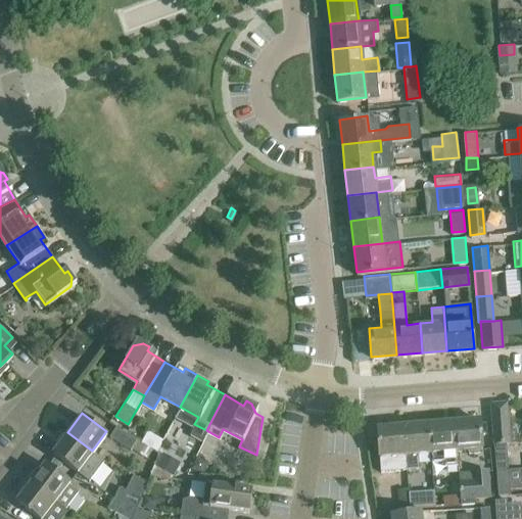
[(490,444),(503,443),(515,442),(514,428),(510,428),(509,415),(488,417),(490,444)]
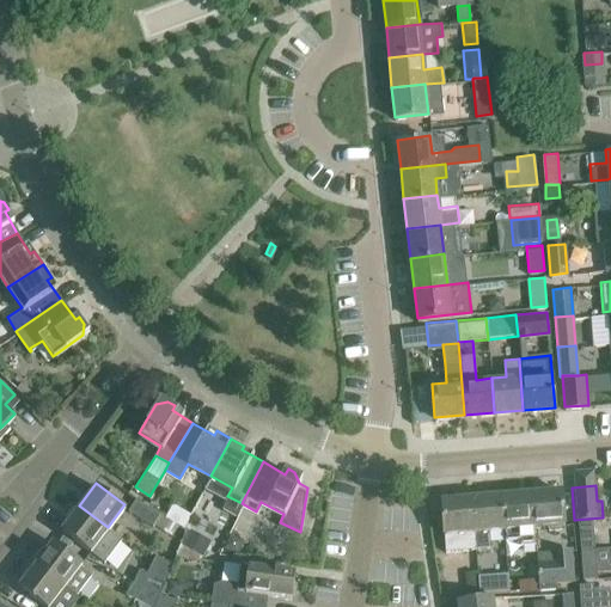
[(530,490),(532,525),(564,522),(561,488),(530,490)]
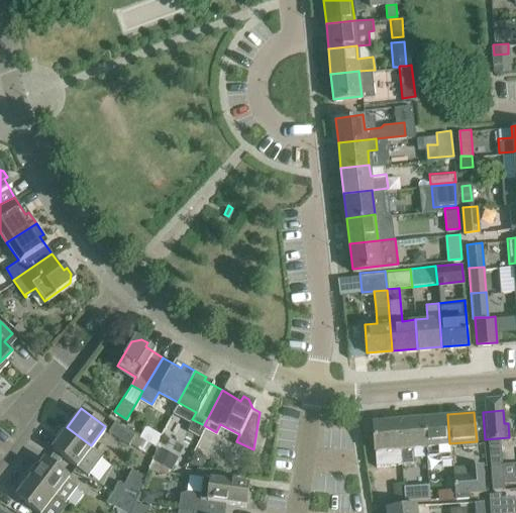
[(449,443),(447,414),(423,416),(425,446),(425,455),(438,454),(438,458),(451,457),(449,443)]
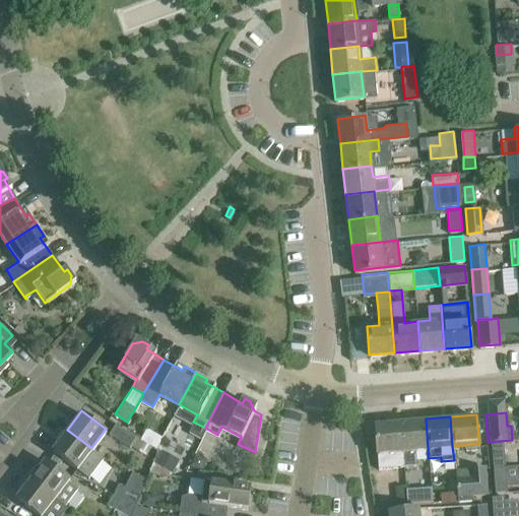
[(426,418),(401,421),(405,464),(414,463),(413,450),(428,449),(426,418)]
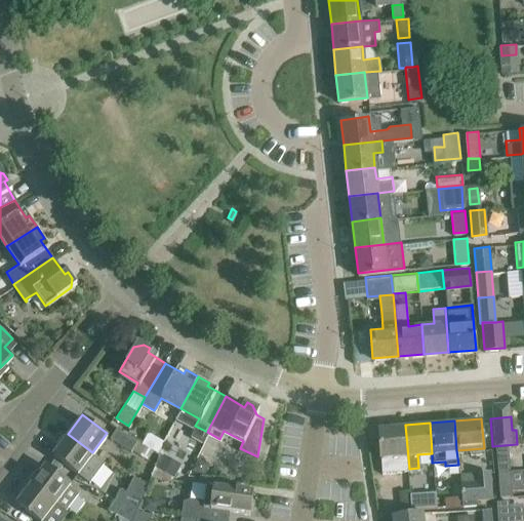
[(409,469),(405,425),(378,428),(381,471),(409,469)]
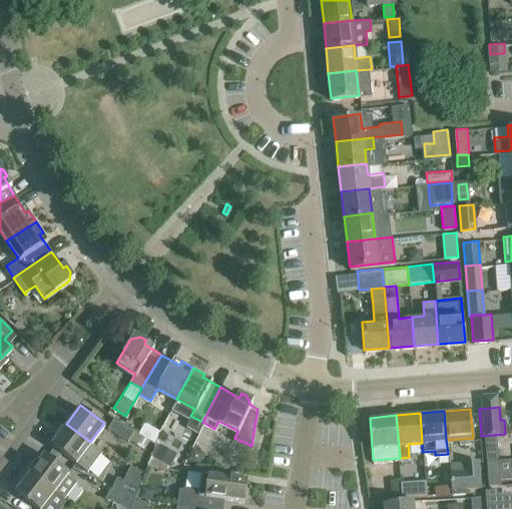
[(150,439),(134,429),(113,416),(107,426),(127,439),(128,437),(144,447),(150,439)]
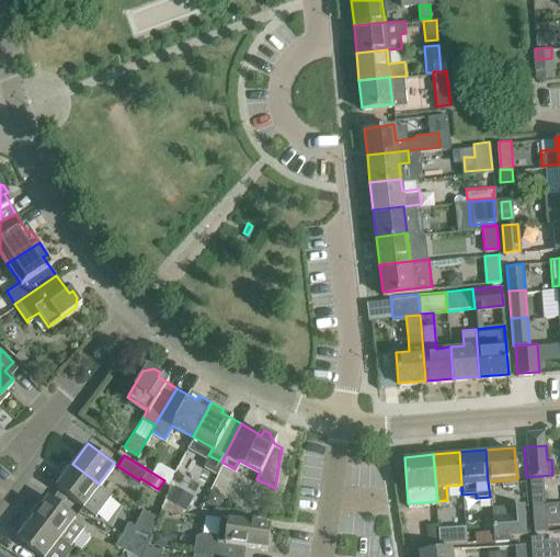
[(167,479),(174,468),(161,459),(153,472),(167,479)]
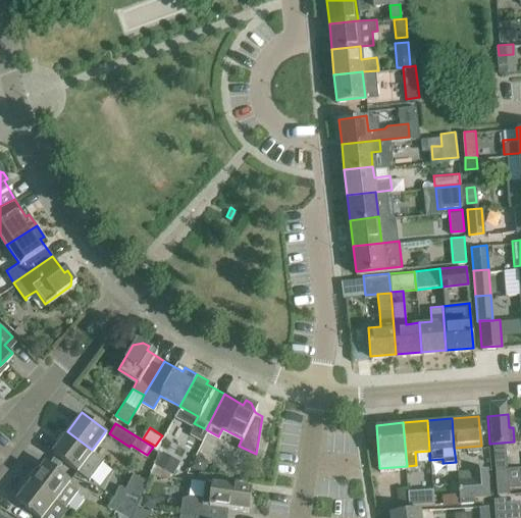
[(92,450),(67,431),(52,451),(68,463),(89,477),(103,458),(92,450)]
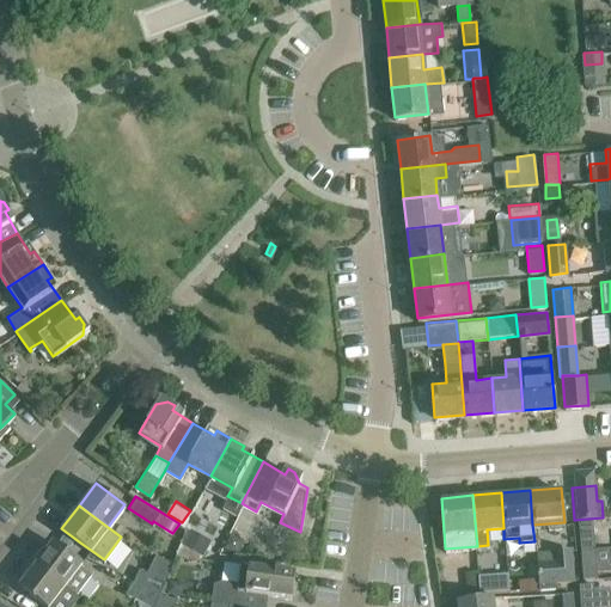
[(588,519),(574,520),(576,549),(591,547),(588,519)]
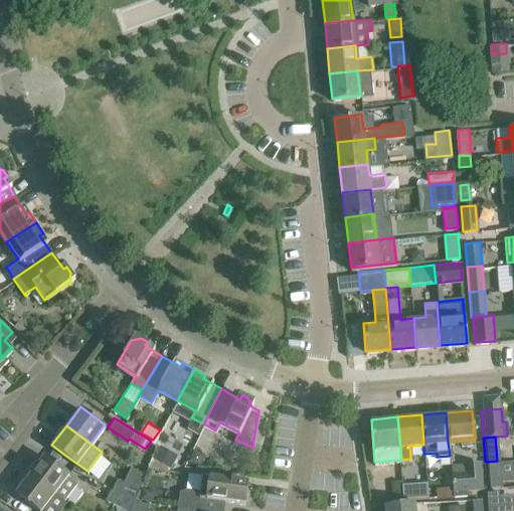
[(204,450),(193,445),(187,457),(198,463),(204,450)]
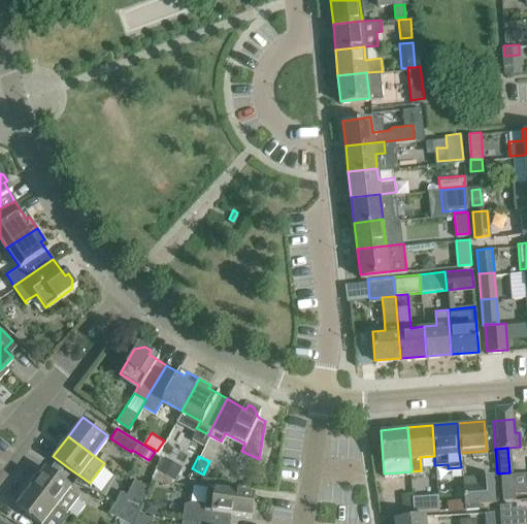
[(163,457),(157,469),(175,479),(183,466),(163,457)]
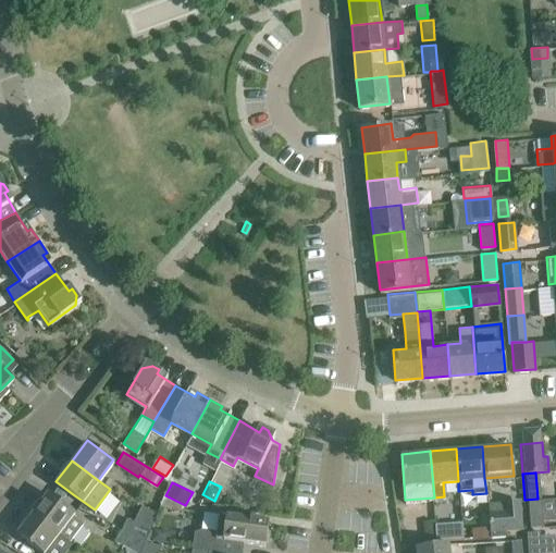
[(33,512),(59,531),(69,540),(83,521),(73,514),(74,511),(65,504),(48,491),(33,512)]
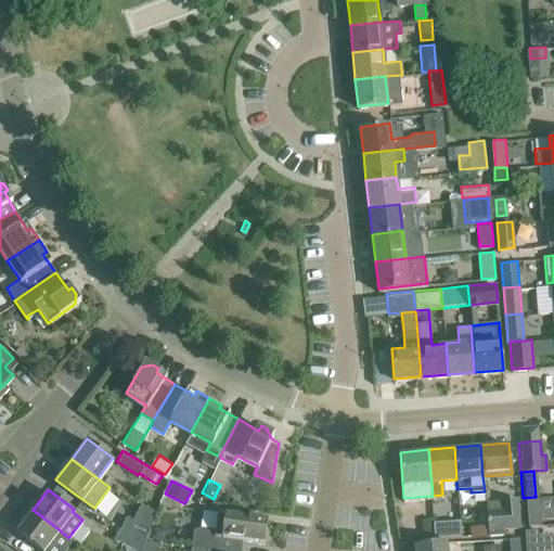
[(487,523),(487,528),(520,526),(518,497),(501,498),(502,509),(486,510),(487,523)]
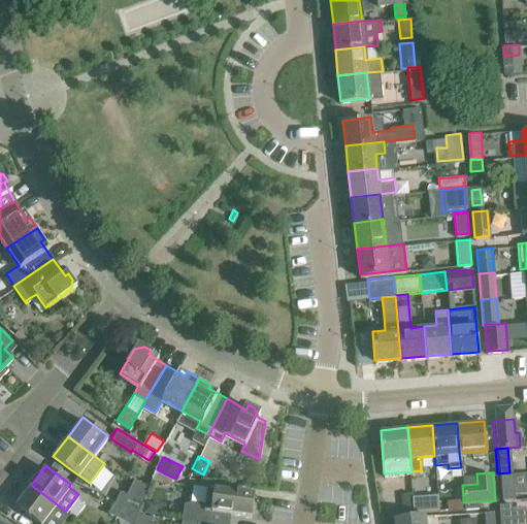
[(509,472),(497,473),(499,497),(512,496),(509,472)]
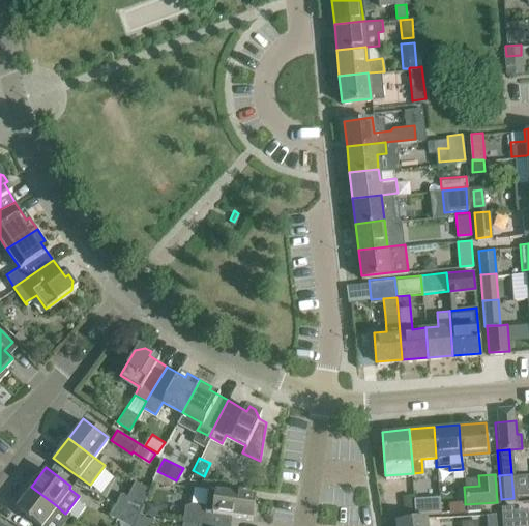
[(56,505),(31,487),(16,506),(41,525),(56,505)]
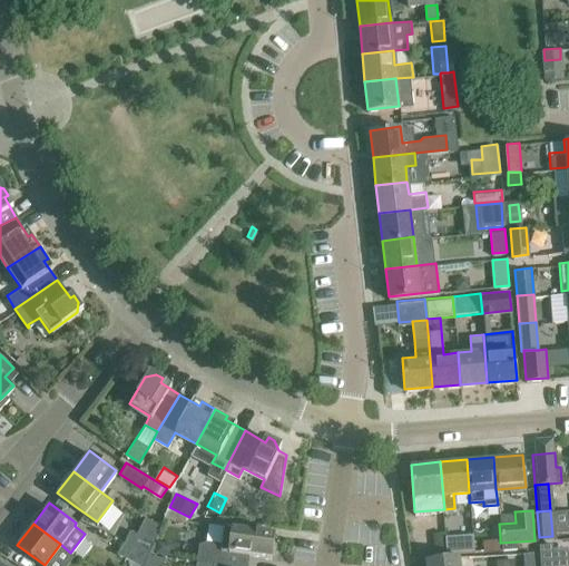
[(212,562),(241,565),(242,553),(271,556),(274,532),(224,524),(222,542),(203,538),(195,545),(193,559),(206,560),(212,562)]
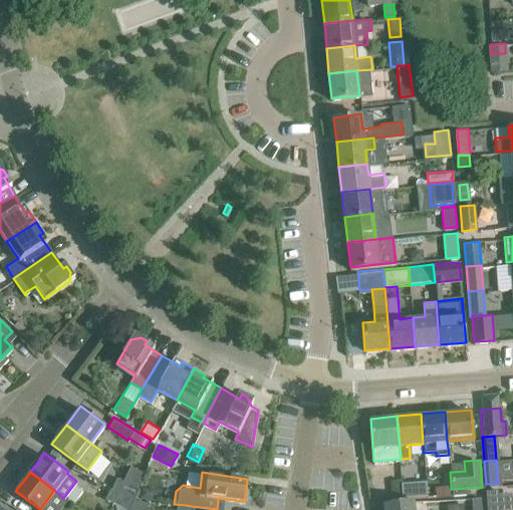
[(117,476),(111,487),(134,497),(139,487),(117,476)]
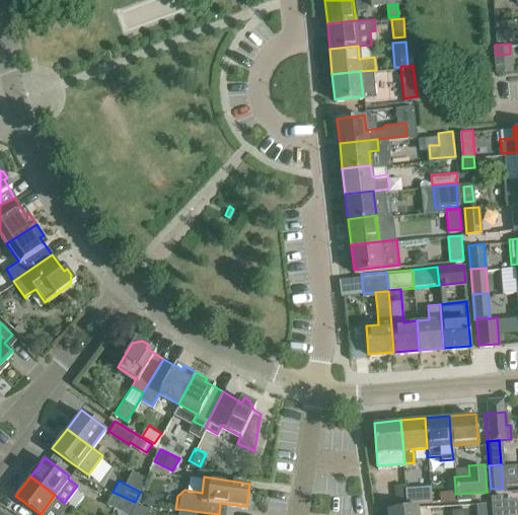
[(395,499),(405,498),(404,487),(404,482),(393,483),(395,499)]
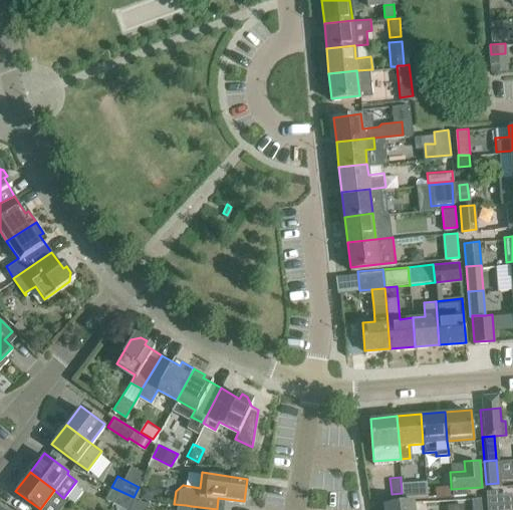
[(426,480),(401,482),(402,493),(407,496),(414,495),(427,494),(426,480)]
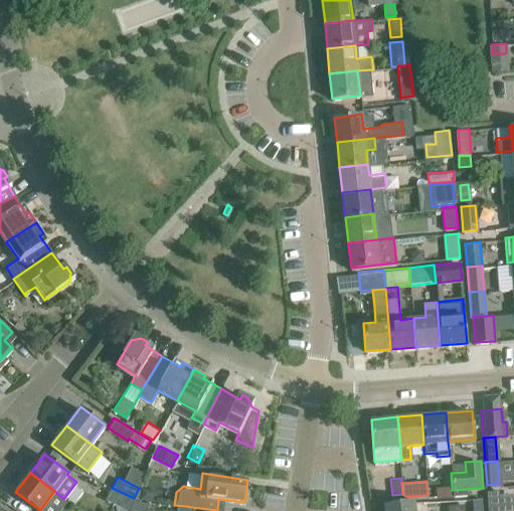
[(141,483),(139,496),(155,498),(156,485),(141,483)]
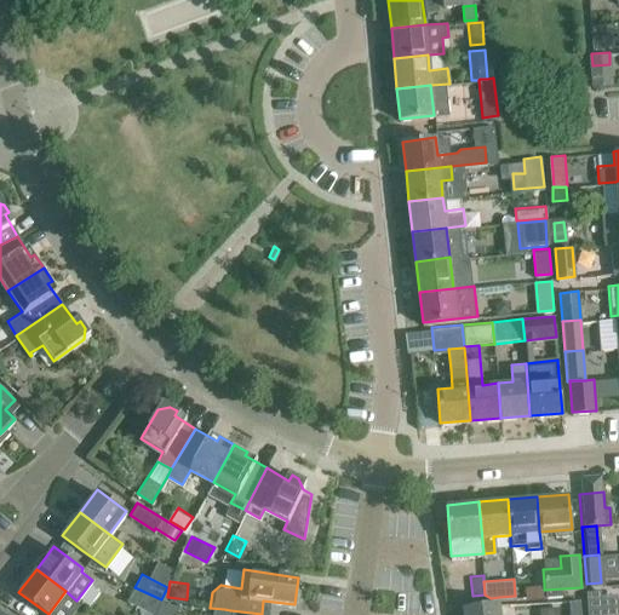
[(544,584),(526,585),(526,596),(545,595),(544,590),(544,584)]
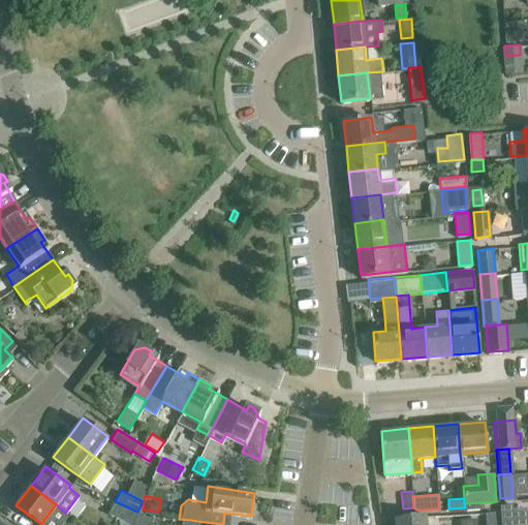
[(137,512),(115,501),(110,513),(131,523),(137,512)]
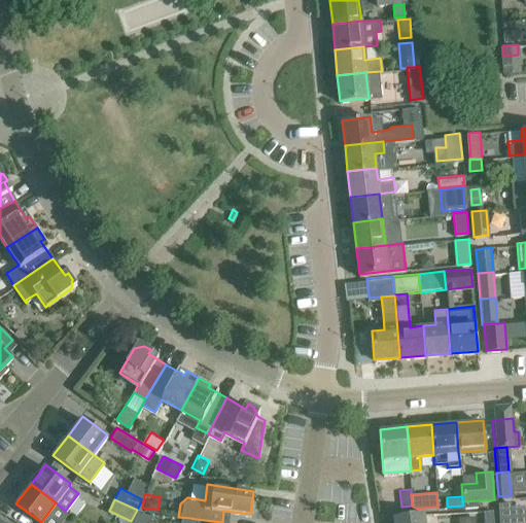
[(500,522),(502,522),(513,522),(525,521),(525,503),(512,506),(512,501),(499,502),(500,522)]
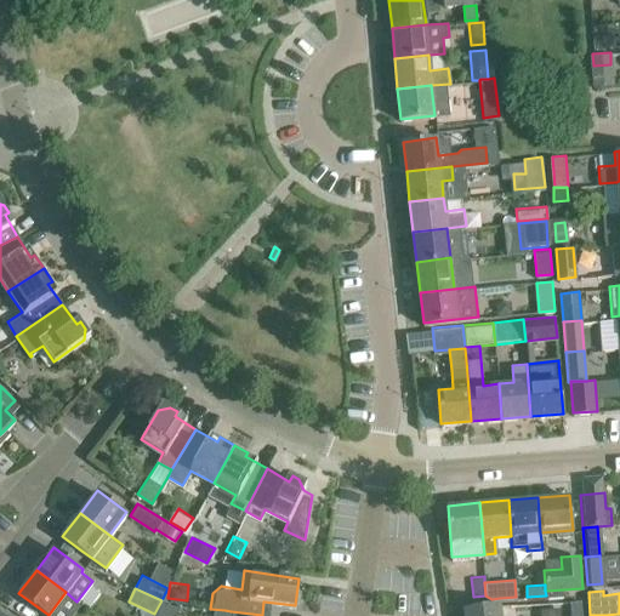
[(570,615),(581,615),(580,599),(569,600),(570,615)]
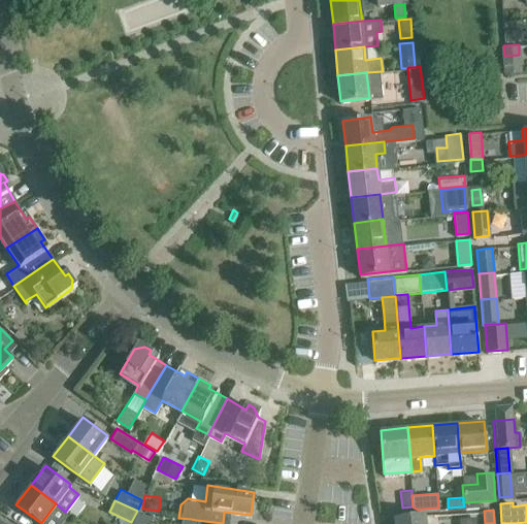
[(395,523),(426,523),(424,513),(394,517),(395,523)]
